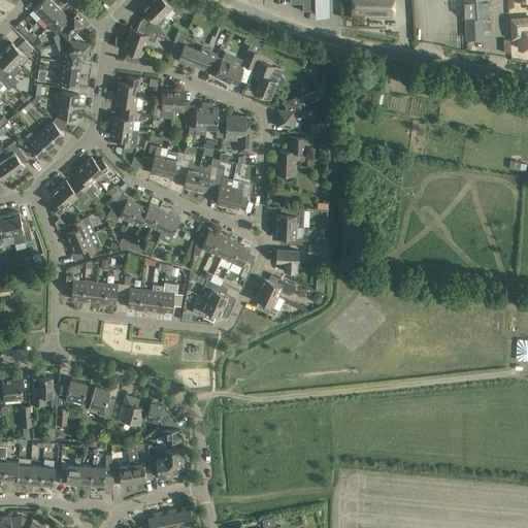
[(55,3),(51,0),(41,0),(33,9),(41,18),(55,3)]
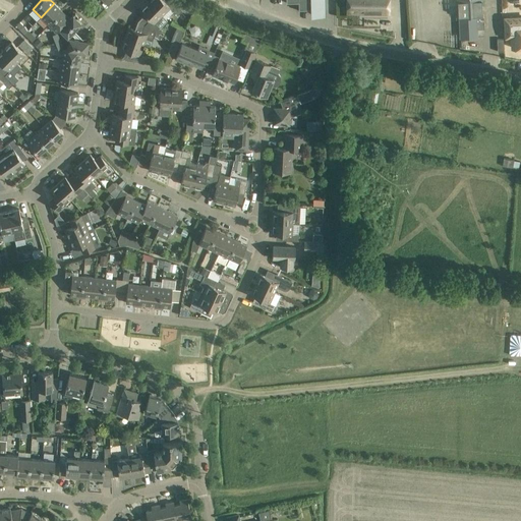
[(162,15),(165,19),(173,11),(177,15),(182,11),(171,0),(169,0),(166,3),(162,0),(149,0),(148,1),(162,15)]
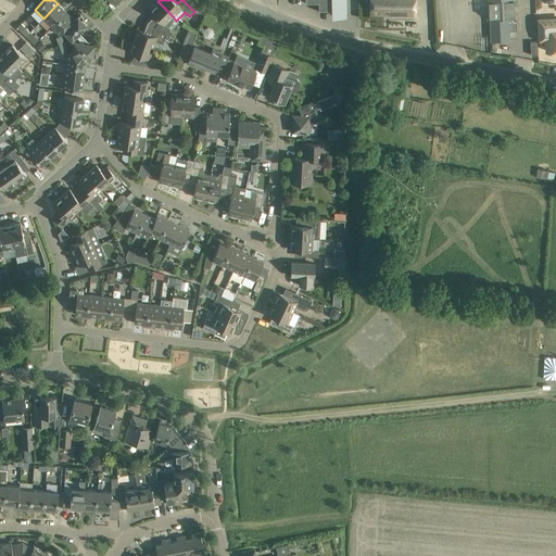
[(344,0),(304,0),(305,0),(314,0),(317,0),(318,8),(331,8),(331,15),(346,15),(346,14),(345,14),(344,0)]
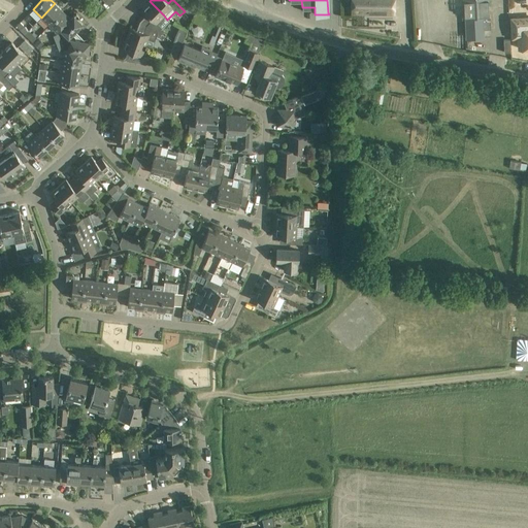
[(368,13),(393,13),(393,0),(348,0),(348,3),(350,6),(353,6),(353,10),(368,10),(368,13)]
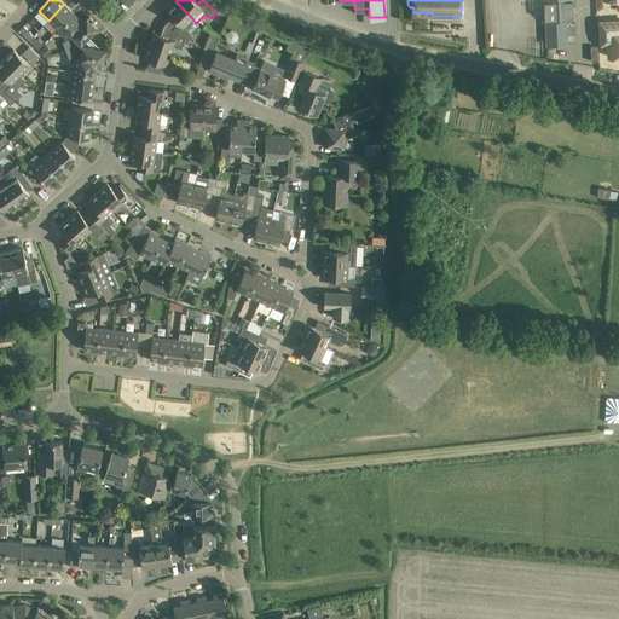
[(542,0),(544,21),(545,21),(547,46),(567,45),(566,19),(573,19),(571,0),(542,0)]
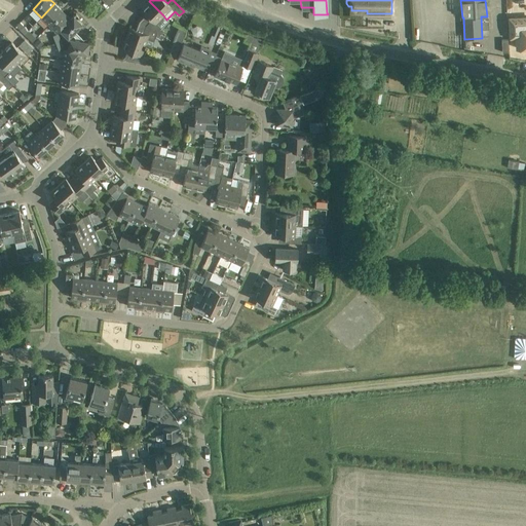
[(166,20),(163,15),(149,1),(141,9),(151,20),(146,26),(156,32),(168,21),(166,20)]
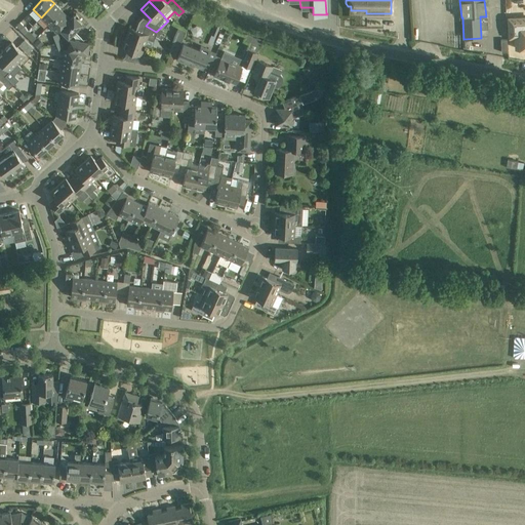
[(63,11),(54,3),(41,17),(49,26),(63,11)]
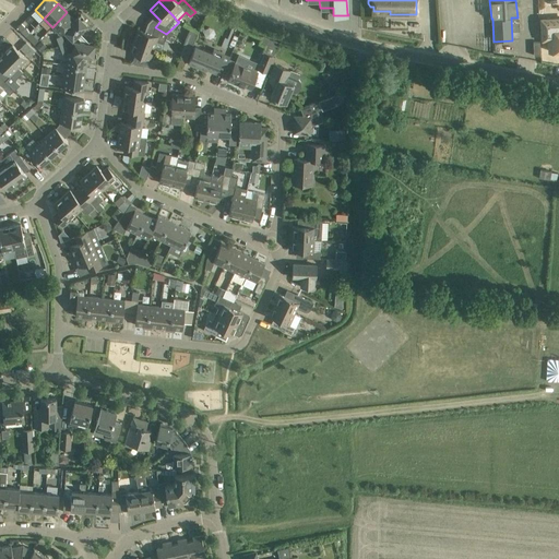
[(74,20),(67,12),(52,27),(60,35),(74,20)]
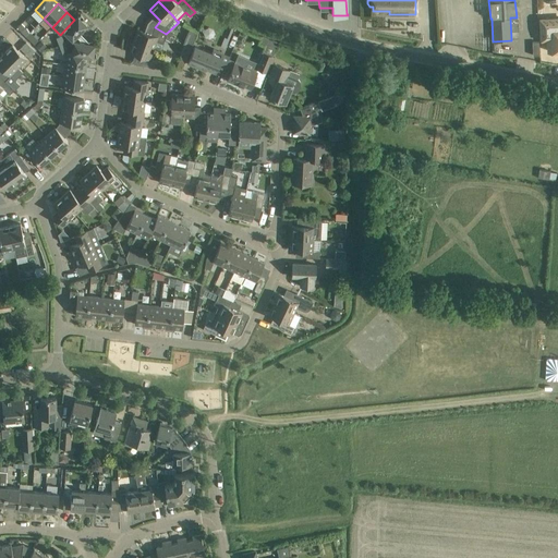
[(79,16),(74,20),(63,32),(72,40),(87,25),(79,16)]
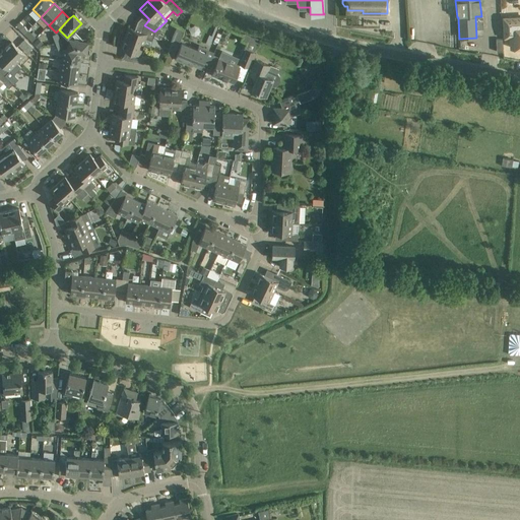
[(519,17),(504,18),(505,37),(511,37),(511,48),(519,47),(519,17)]
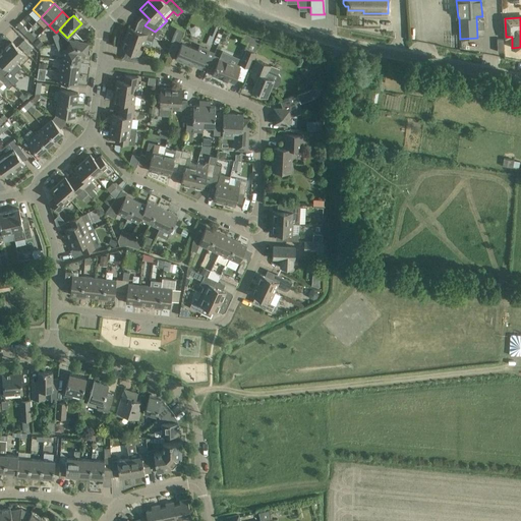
[(27,30),(19,21),(15,25),(23,34),(26,31),(27,30)]
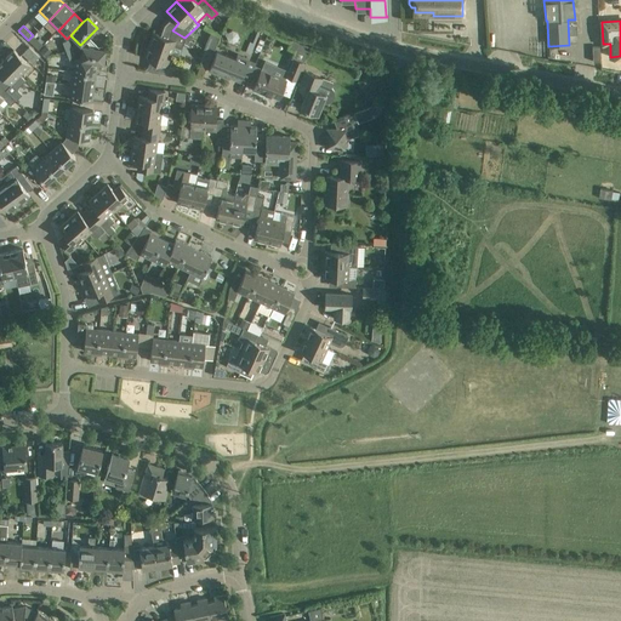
[(192,43),(184,38),(172,30),(169,39),(153,33),(148,45),(171,53),(174,46),(182,50),(182,45),(191,47),(192,43)]
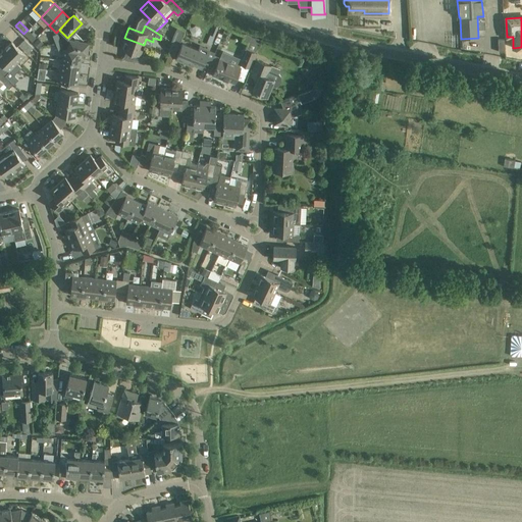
[(35,39),(27,31),(23,34),(32,42),(35,39)]
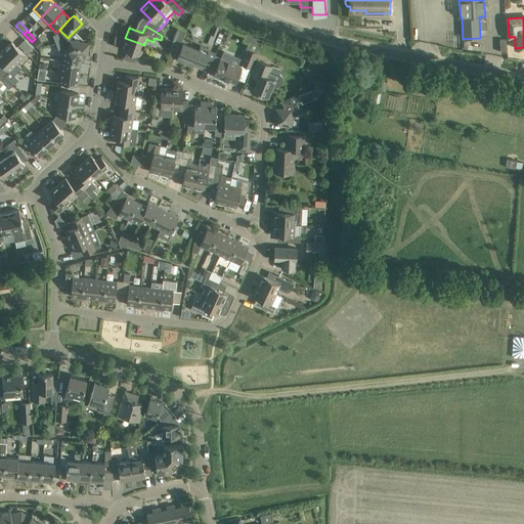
[(258,48),(261,41),(252,37),(249,44),(258,48)]
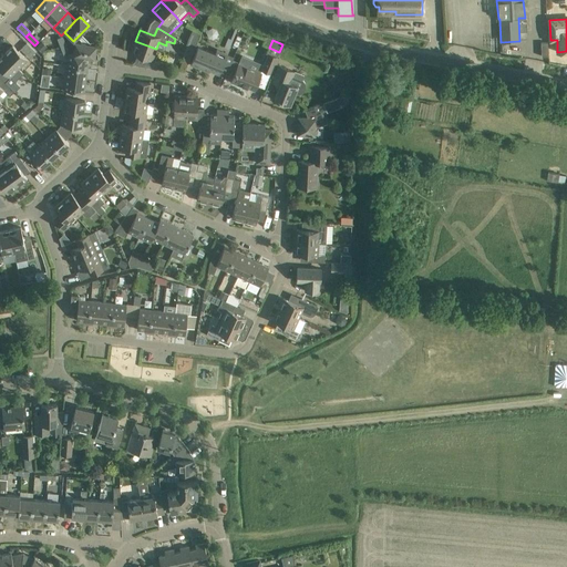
[(152,60),(156,49),(135,41),(132,53),(146,58),(143,65),(160,68),(161,63),(152,60)]
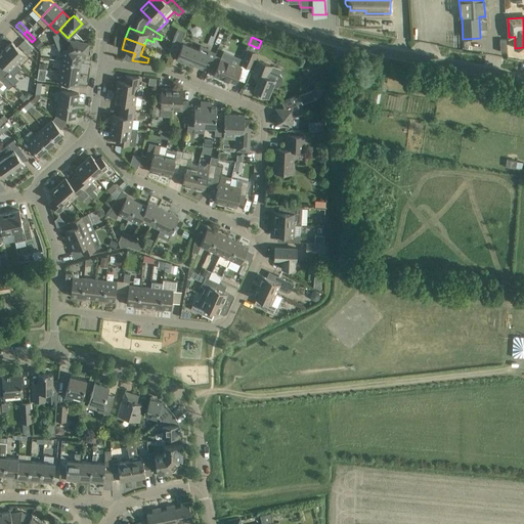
[(24,39),(18,44),(28,53),(34,48),(24,39)]
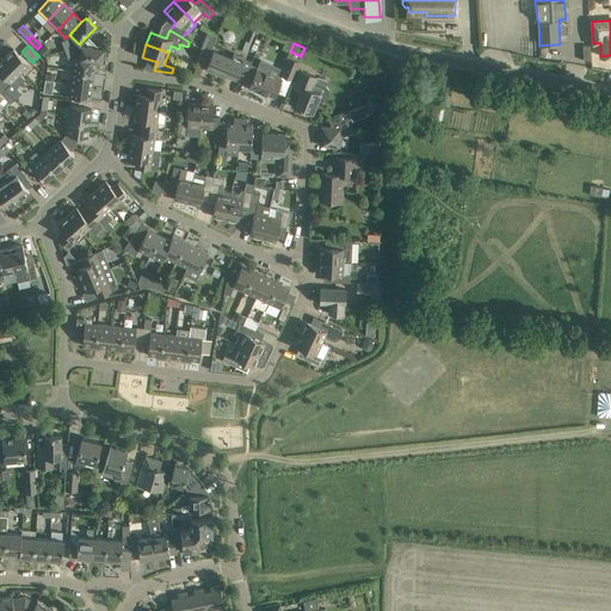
[(45,45),(39,50),(45,56),(50,50),(45,45)]
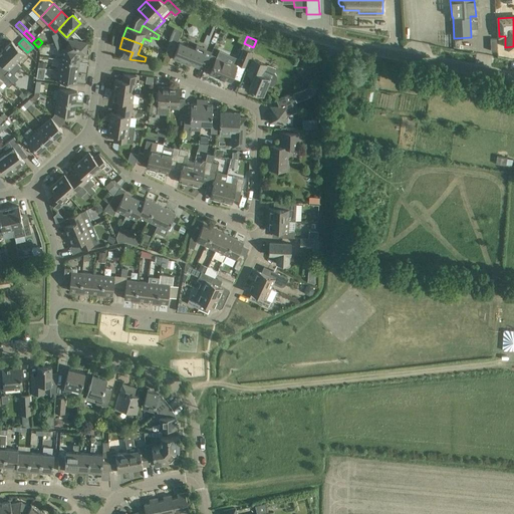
[(85,52),(87,41),(67,38),(66,48),(80,50),(80,52),(85,52)]
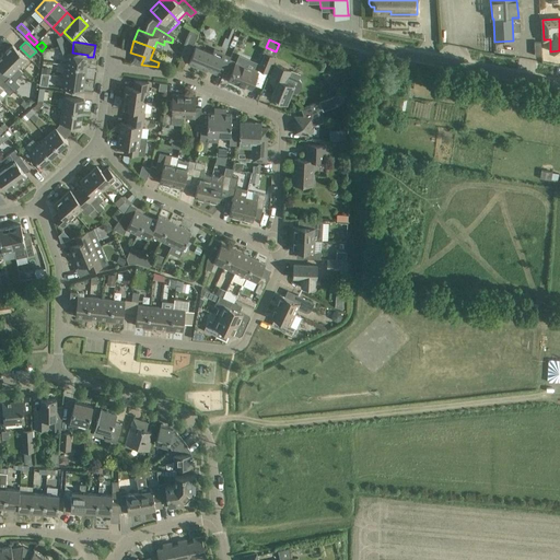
[(19,69),(27,60),(12,45),(3,54),(19,69)]
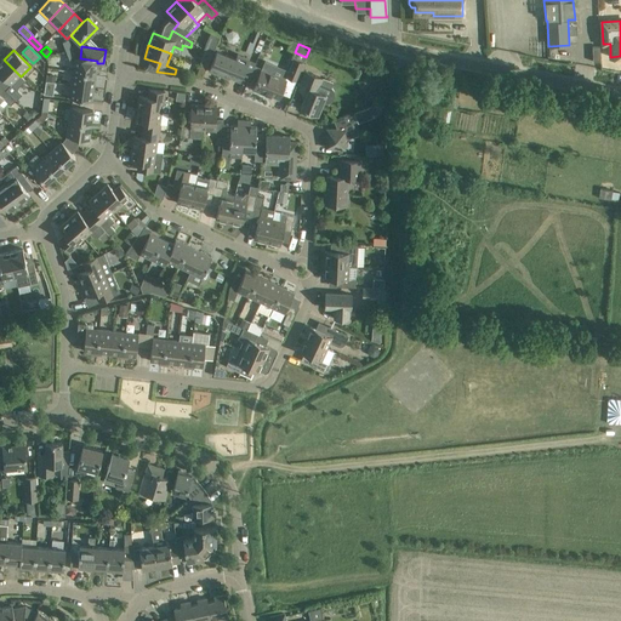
[(240,80),(249,58),(237,53),(235,58),(217,51),(209,70),(229,79),(229,77),(240,80)]
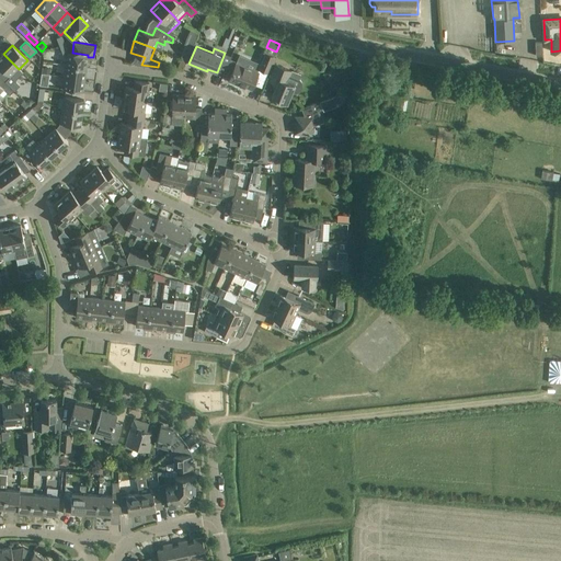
[(72,53),(68,53),(66,66),(87,69),(88,57),(88,55),(72,53)]
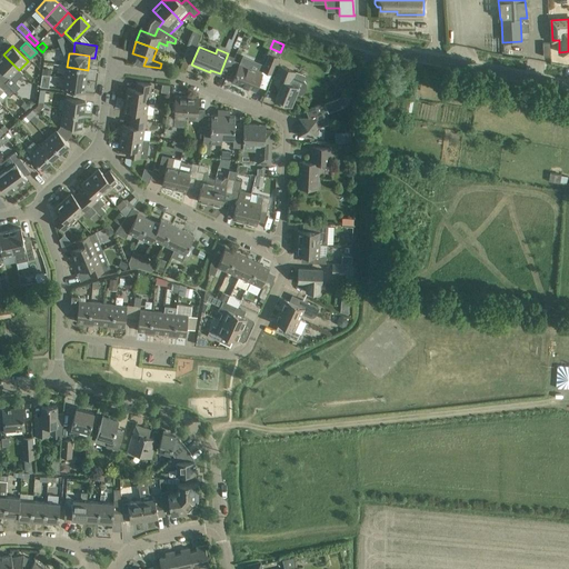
[(262,70),(271,73),(278,57),(269,53),(262,70)]
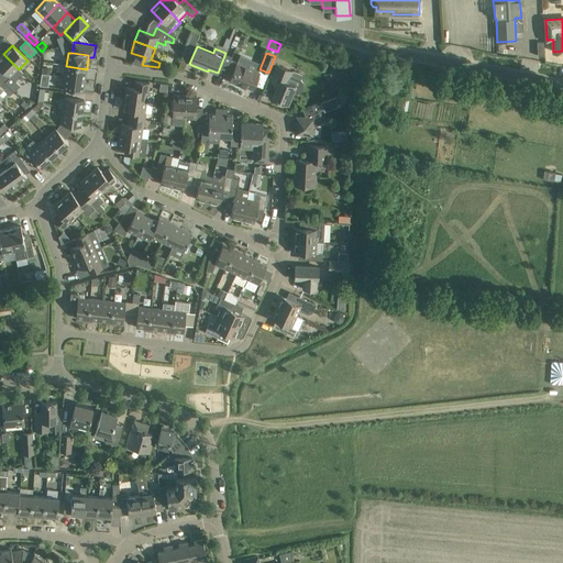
[(19,69),(3,54),(0,57),(0,67),(7,75),(3,79),(14,90),(19,85),(17,81),(17,80),(23,73),(19,69)]
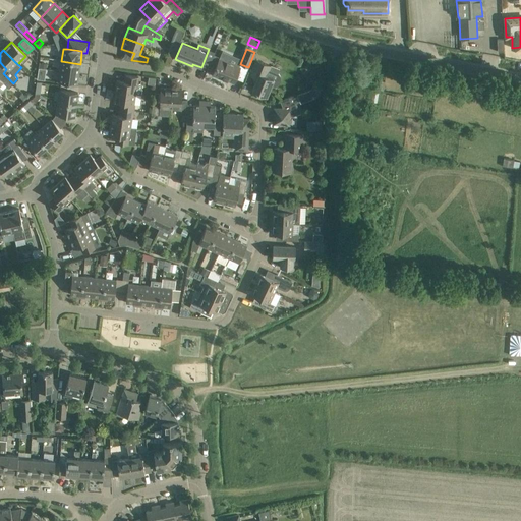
[(240,67),(219,58),(213,74),(227,80),(227,79),(234,81),(240,67)]
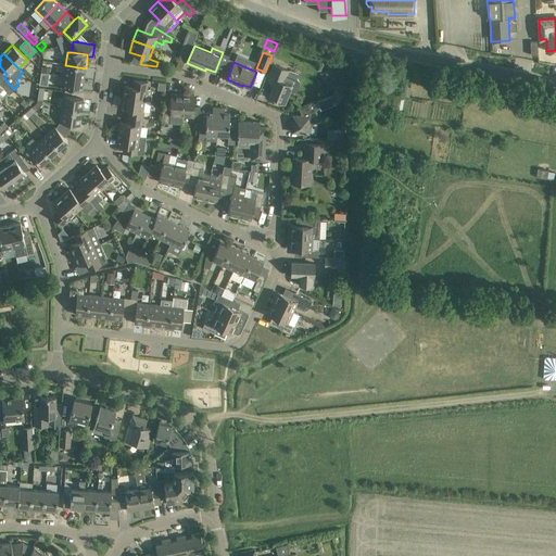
[(289,71),(273,64),(266,80),(274,84),(268,97),(285,103),(289,92),(291,92),(295,91),(299,90),(300,86),(300,83),(297,79),(287,75),(289,71)]
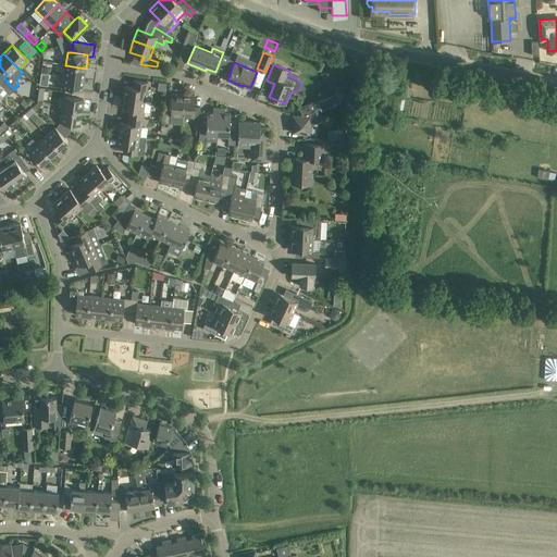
[(86,69),(65,65),(63,76),(84,79),(86,69)]
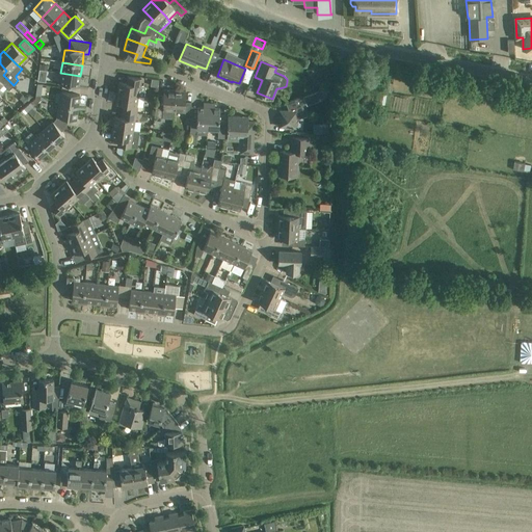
[(80,76),(60,73),(59,84),(79,87),(80,76)]
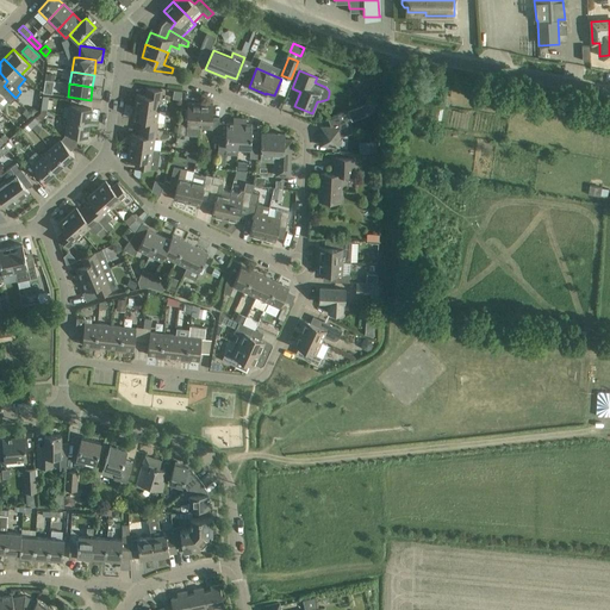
[(162,91),(147,88),(145,95),(137,94),(135,106),(159,110),(166,111),(167,99),(161,98),(162,91)]
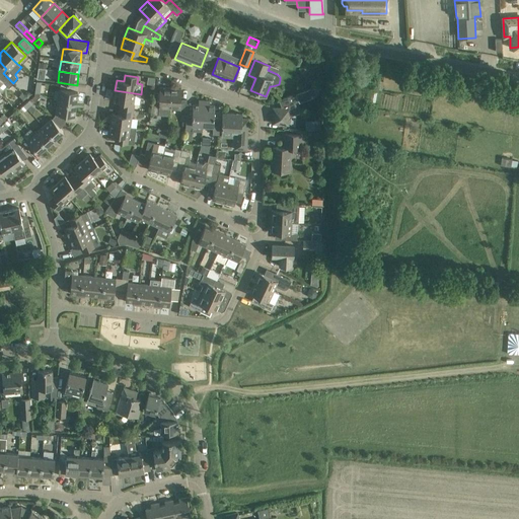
[(13,83),(5,76),(0,80),(0,79),(0,85),(3,83),(8,88),(13,83)]
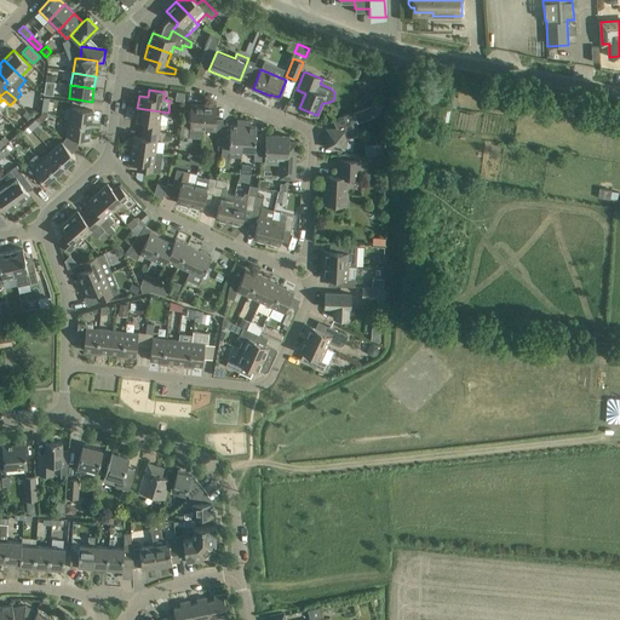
[(202,130),(204,105),(190,104),(189,122),(182,121),(179,136),(188,137),(189,130),(202,130)]
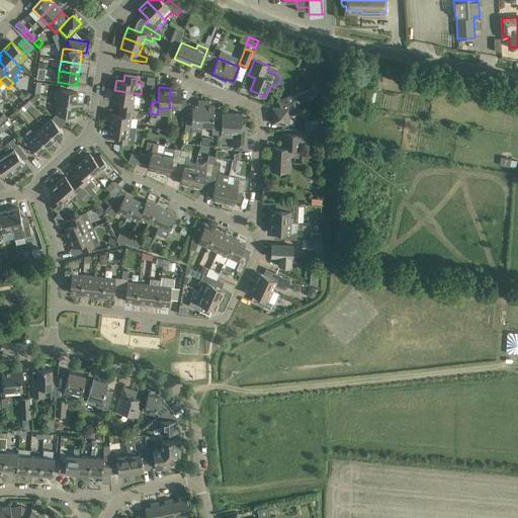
[(280,106),(280,108),(277,107),(277,110),(272,110),(271,123),(288,124),(288,116),(298,112),(294,102),(293,99),(296,98),(297,100),(298,103),(312,98),(312,97),(316,95),(313,87),(278,100),(280,106)]
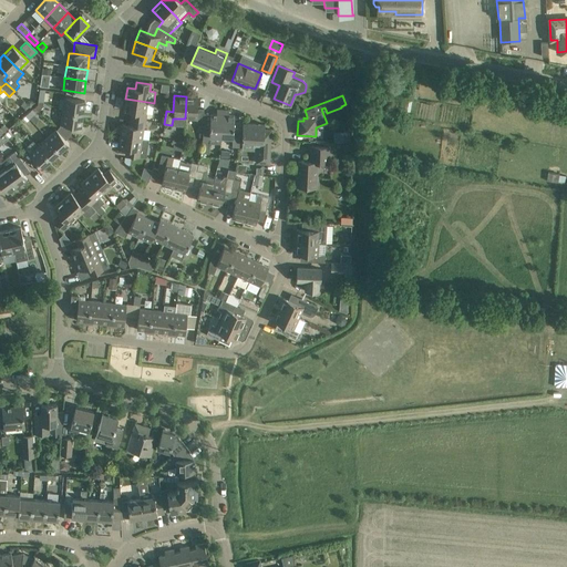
[(198,98),(186,96),(185,119),(197,120),(197,124),(203,124),(204,110),(197,109),(198,98)]
